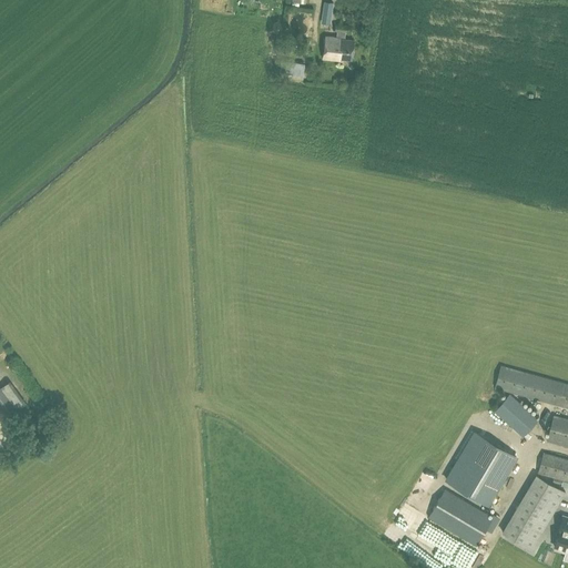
[(324,1),(322,18),(332,19),(334,2),(324,1)]
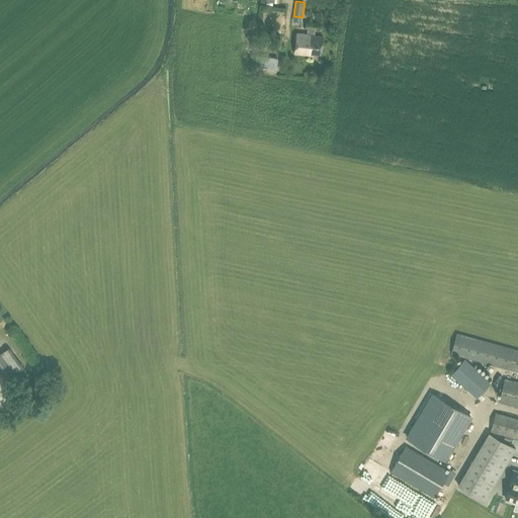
[(315,35),(315,34),(315,29),(318,29),(318,22),(306,21),(305,28),(308,28),(307,33),(296,32),(294,53),(312,55),(312,54),(321,55),(323,36),(315,35)]
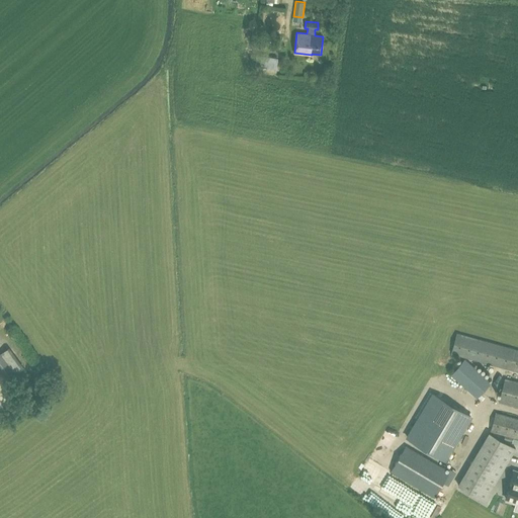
[(276,69),(277,58),(257,54),(255,65),(276,69)]
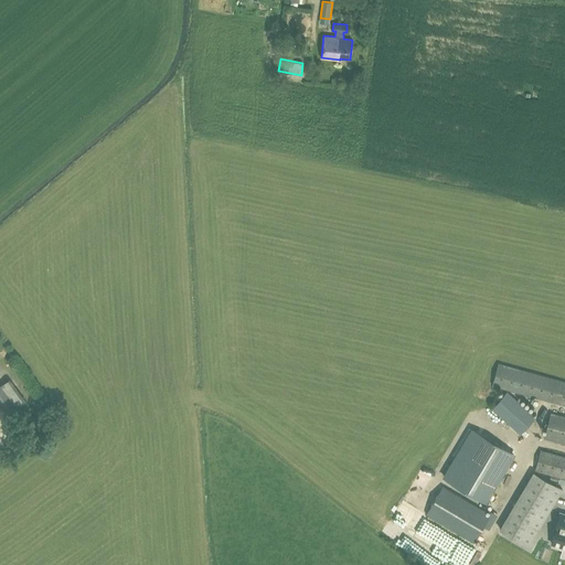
[(564,405),(564,382),(498,364),(492,385),(564,405)]
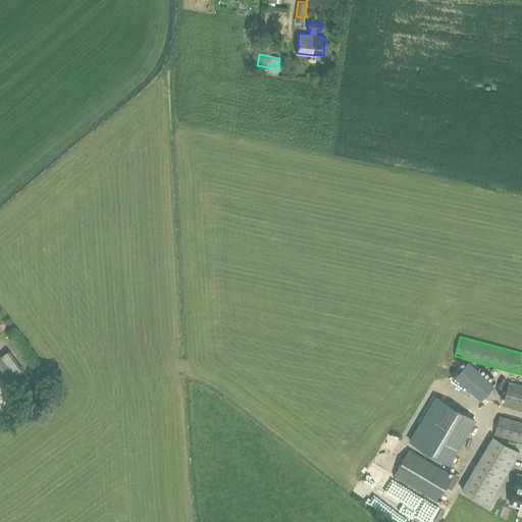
[(15,376),(18,374),(24,370),(9,350),(4,353),(0,356),(0,369),(9,381),(15,376)]
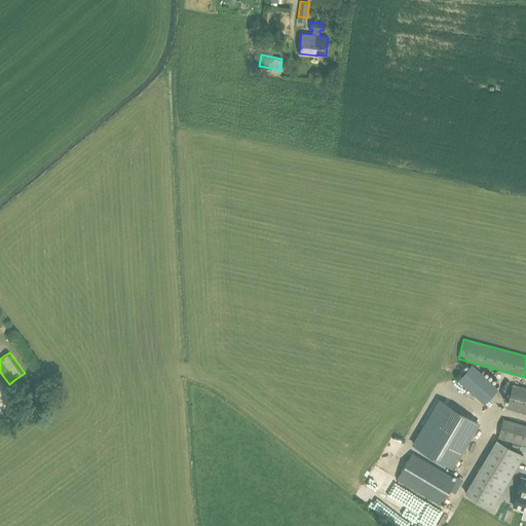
[(461,384),(484,404),(498,387),(472,364),(457,380),(461,384)]
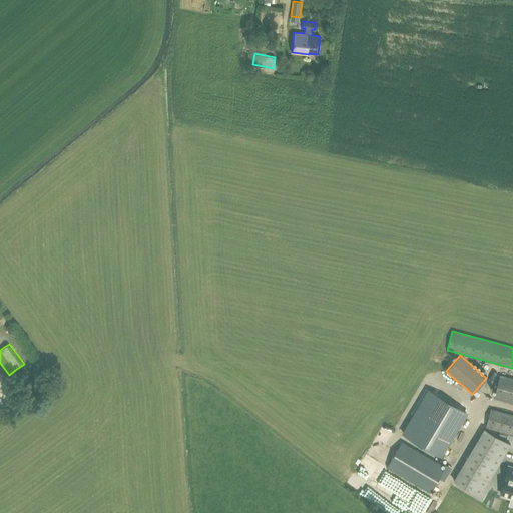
[(512,399),(512,379),(500,375),(494,395),(512,399)]
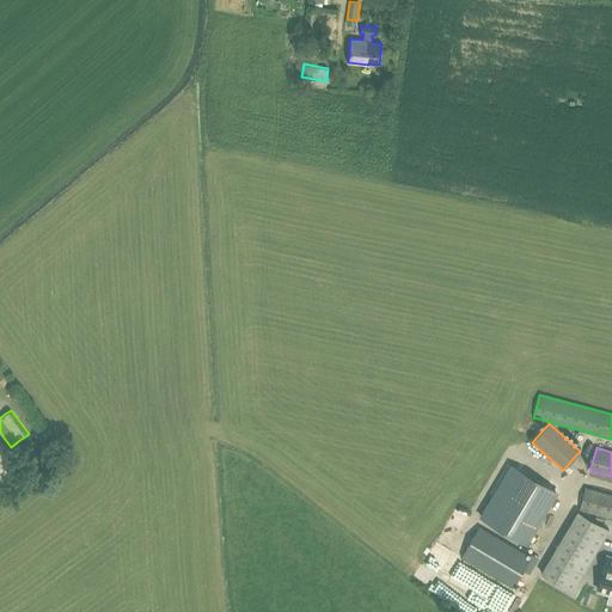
[(558,496),(514,470),(483,521),(527,548),(558,496)]
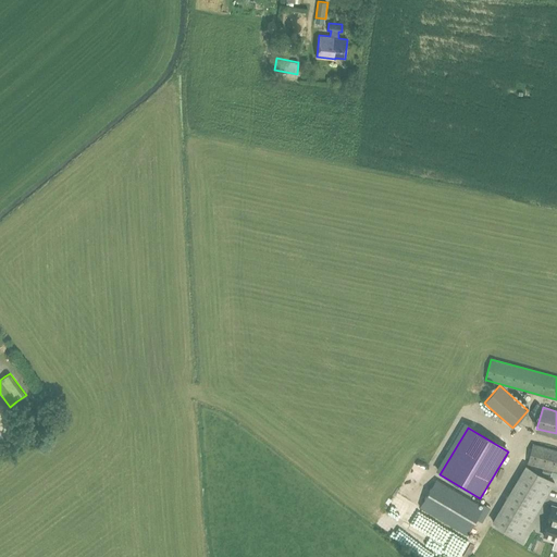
[(556,471),(556,450),(533,444),(528,463),(556,471)]
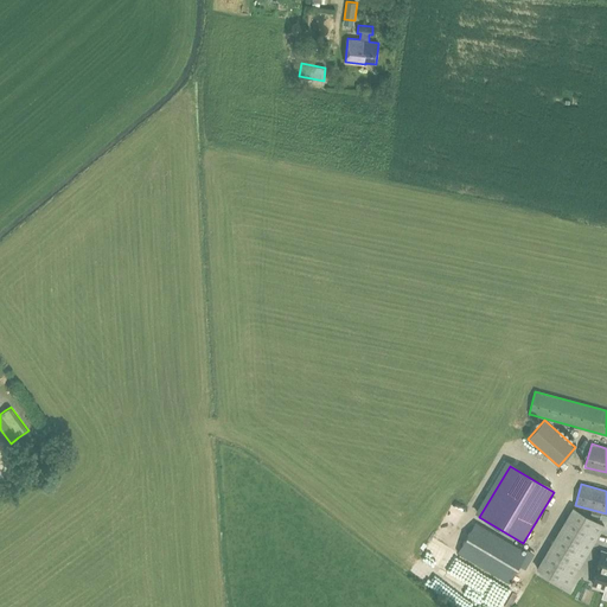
[(574,508),(537,569),(568,587),(604,525),(574,508)]
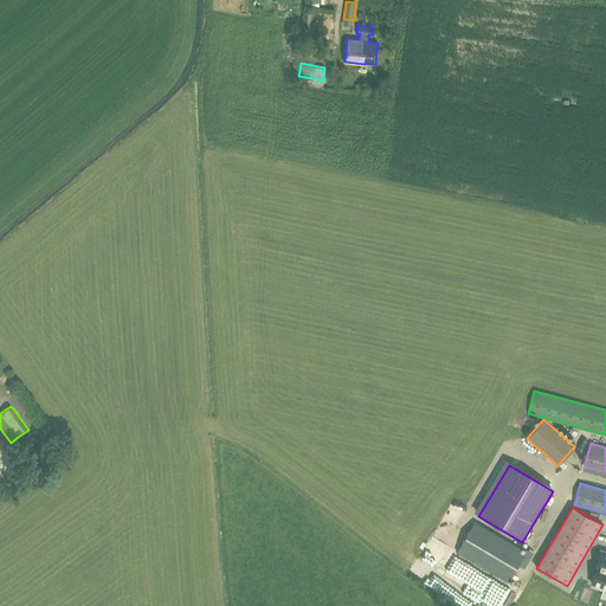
[(517,565),(524,568),(532,555),(475,522),(457,552),(508,581),(517,565)]
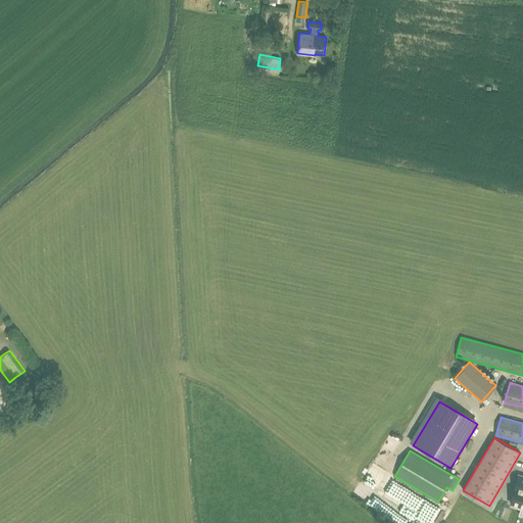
[(514,489),(515,489),(511,503),(514,505),(513,507),(520,509),(520,507),(522,507),(522,475),(522,476),(518,475),(514,489)]
